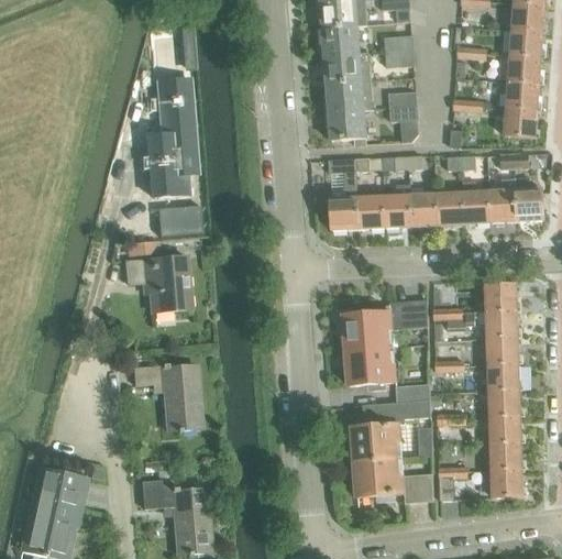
[(321,11),(323,28),(356,24),(356,26),(365,25),(363,0),(317,0),(318,11),(321,11)]
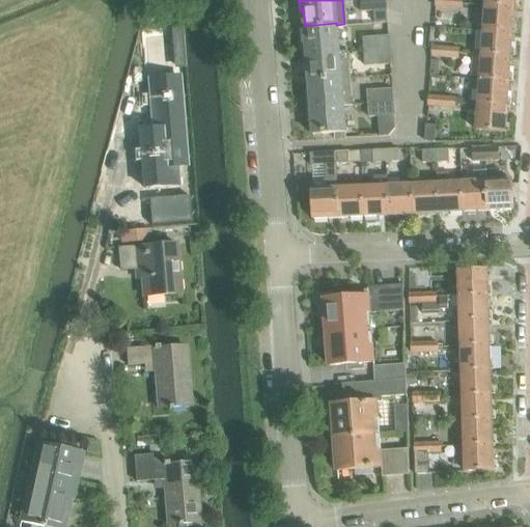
[(360,0),(361,9),(386,7),(385,0),(360,0)]
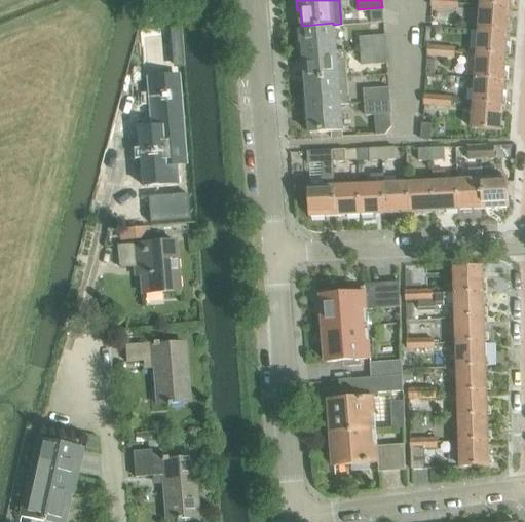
[(507,30),(508,5),(480,3),(478,28),(507,30)]
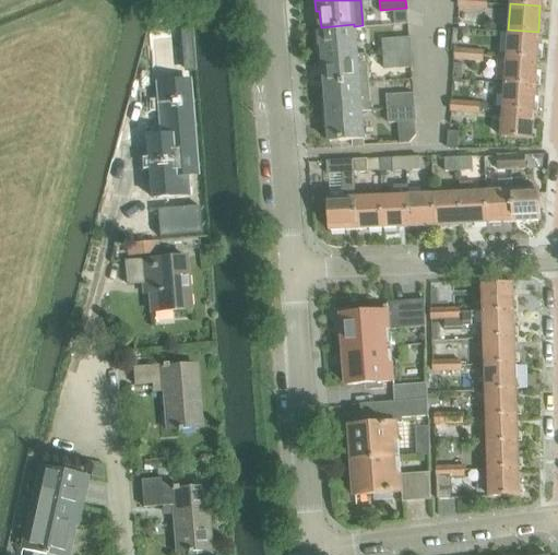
[(452,23),(478,25),(479,11),(453,9),(452,23)]
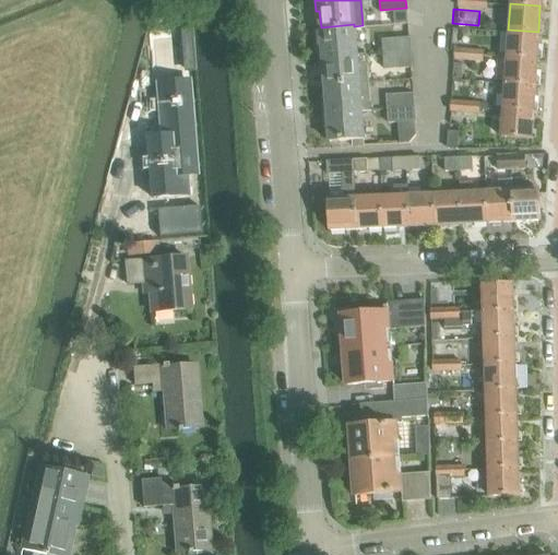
[(318,44),(319,56),(356,52),(354,26),(354,24),(321,27),(322,44),(318,44)]
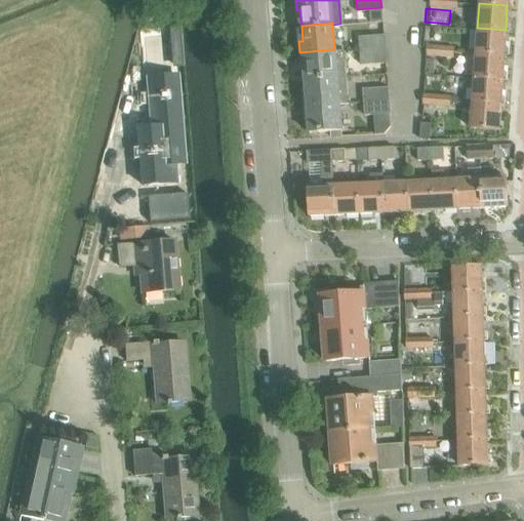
[(170,54),(179,53),(177,24),(168,25),(170,54)]
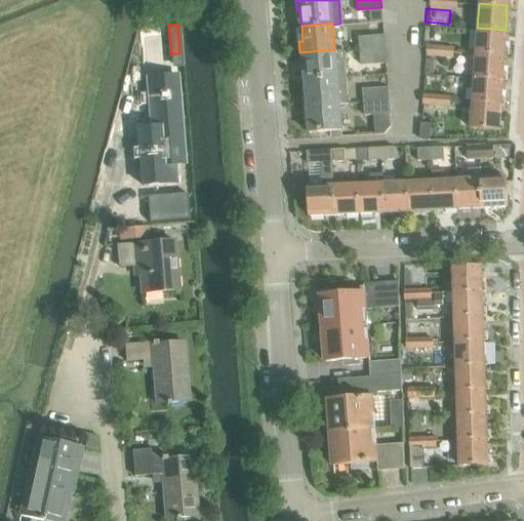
[(470,27),(469,39),(476,40),(475,52),(504,54),(506,30),(477,28),(470,27)]
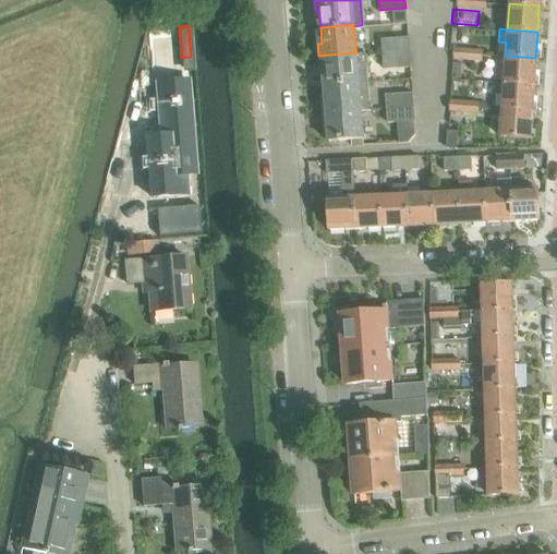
[(379,36),(382,51),(409,49),(408,35),(379,36)]
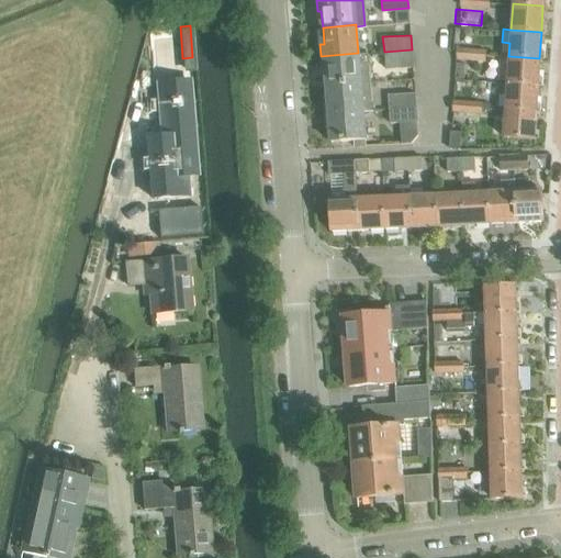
[(456,56),(470,57),(470,47),(456,46),(456,56)]
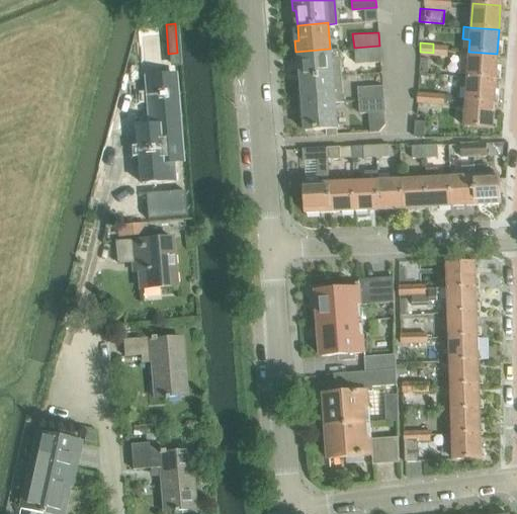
[(446,45),(433,44),(433,53),(446,54),(446,45)]
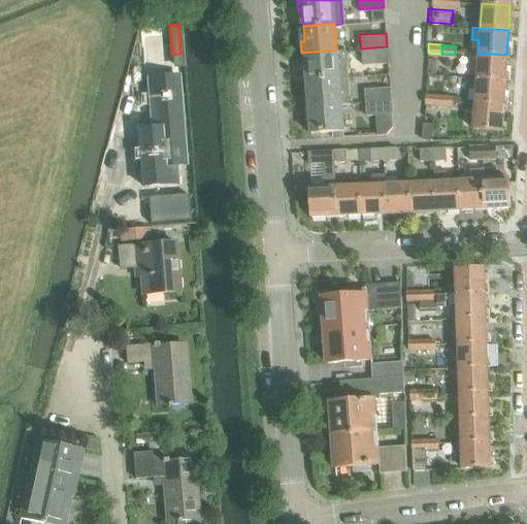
[(389,62),(387,46),(361,48),(363,64),(389,62)]
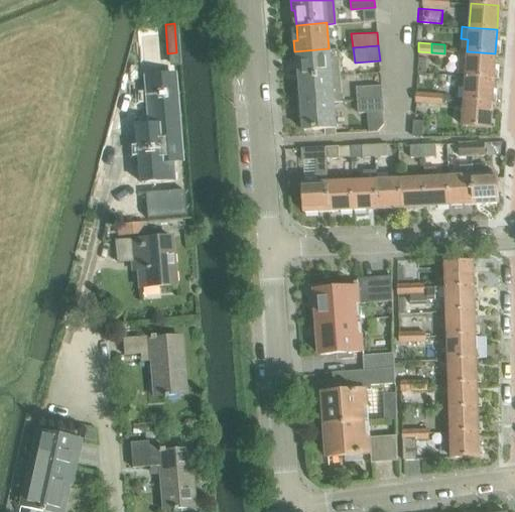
[(298,61),(299,77),(339,74),(337,48),(329,48),(294,51),(295,61),(298,61)]
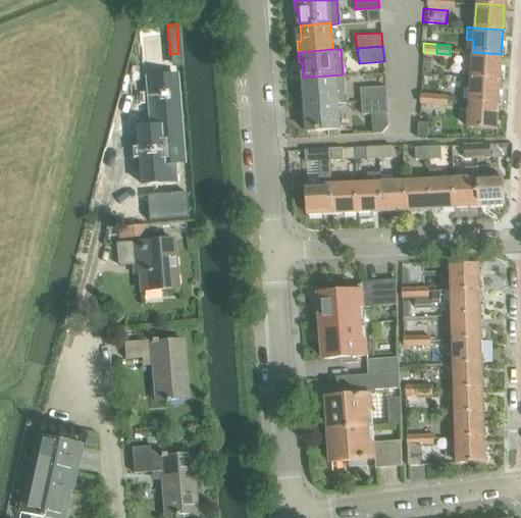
[(472,52),(471,76),(499,79),(501,54),(472,52)]
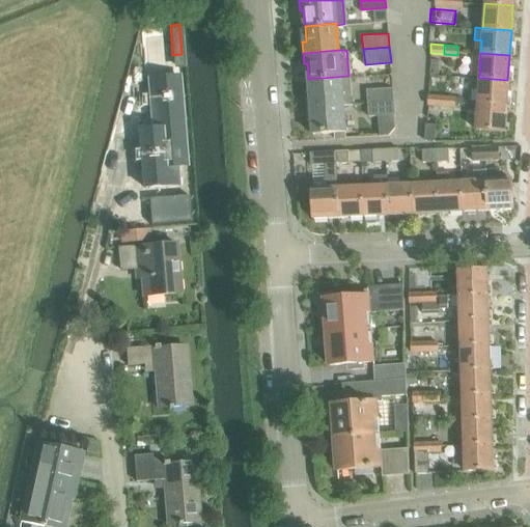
[(306,93),(308,106),(343,104),(343,105),(352,104),(349,76),(308,79),(309,93),(306,93)]
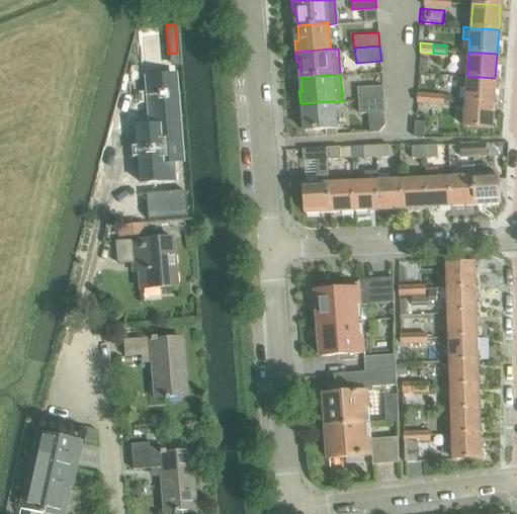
[(467,76),(465,99),(494,102),(495,78),(467,76)]
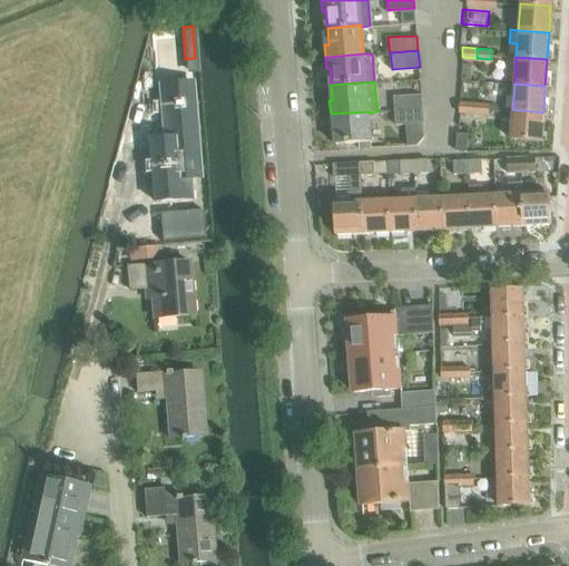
[(393,93),(394,109),(422,108),(421,91),(393,93)]
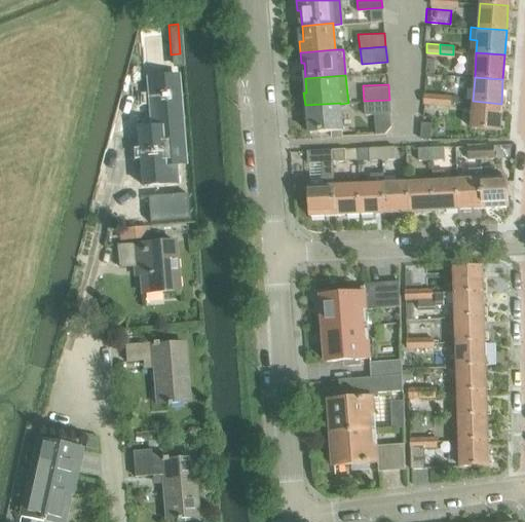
[(128,89),(126,90),(127,96),(127,102),(137,101),(140,98),(139,89),(128,89)]
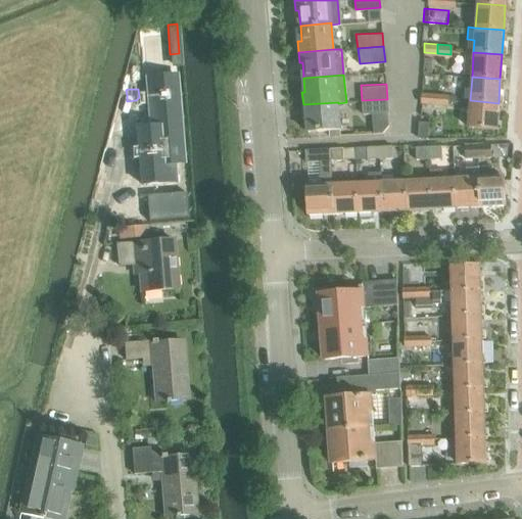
[(421,101),(433,102),(434,92),(421,91),(421,101)]
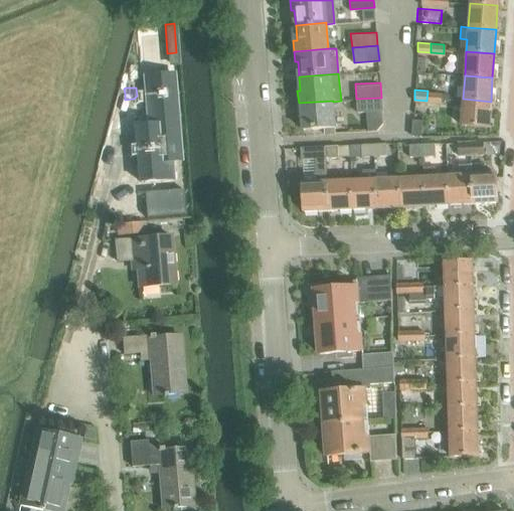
[(441,92),(427,91),(426,101),(440,102),(441,92)]
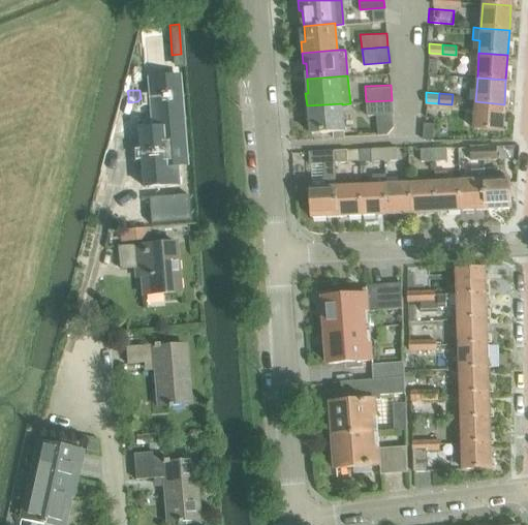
[(393,112),(392,100),(366,101),(367,113),(393,112)]
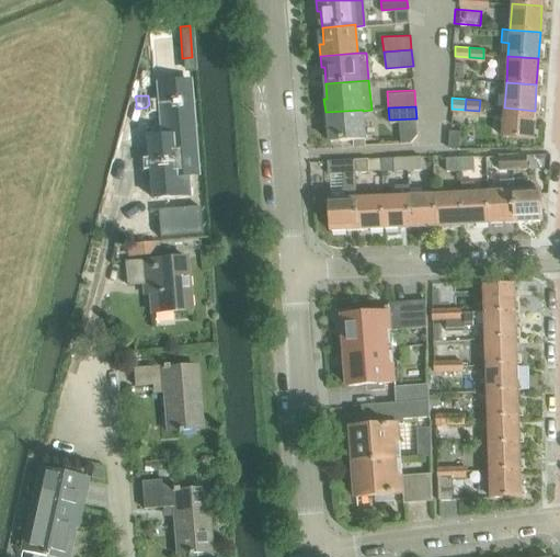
[(533,137),(535,111),(504,108),(502,134),(533,137)]
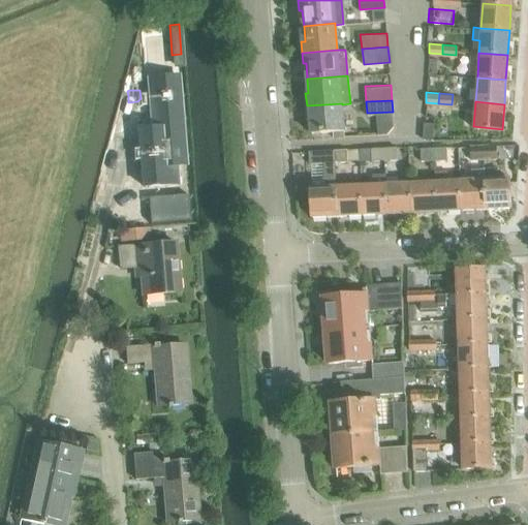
[(344,129),(342,104),(342,103),(307,105),(307,116),(310,115),(311,131),(333,130),(343,129),(344,129)]
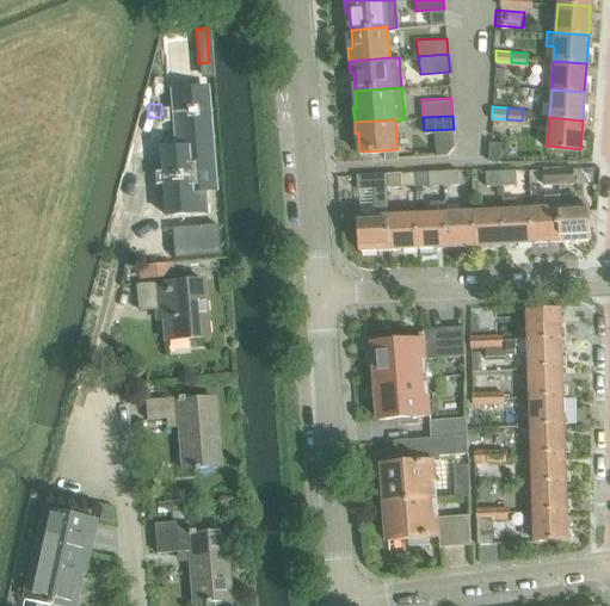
[(165,212),(204,209),(198,143),(177,144),(176,125),(145,128),(137,153),(161,161),(161,177),(155,177),(156,186),(162,186),(165,212)]
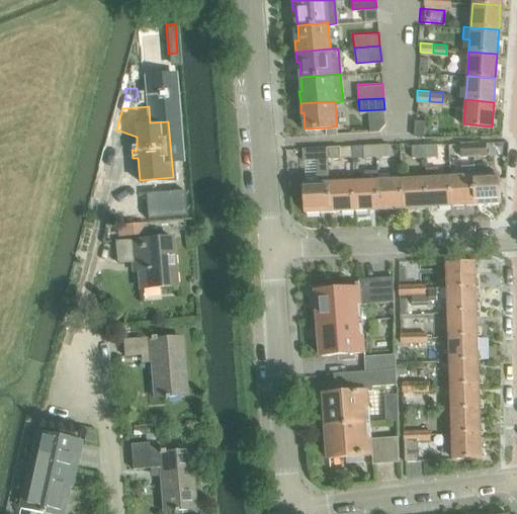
[(415,136),(423,136),(424,120),(415,119),(415,136)]
